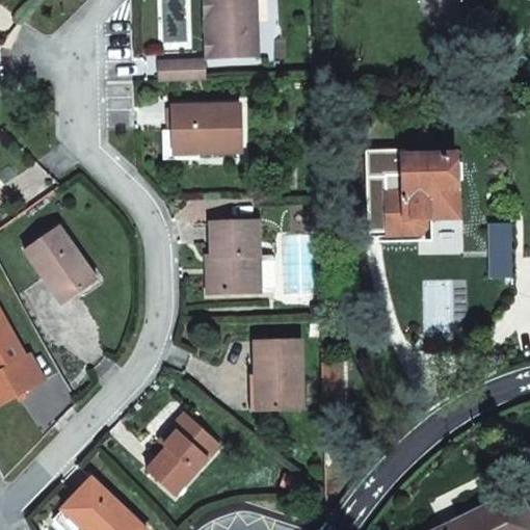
[(215,7),(215,0),(204,0),(206,18),(215,7)]
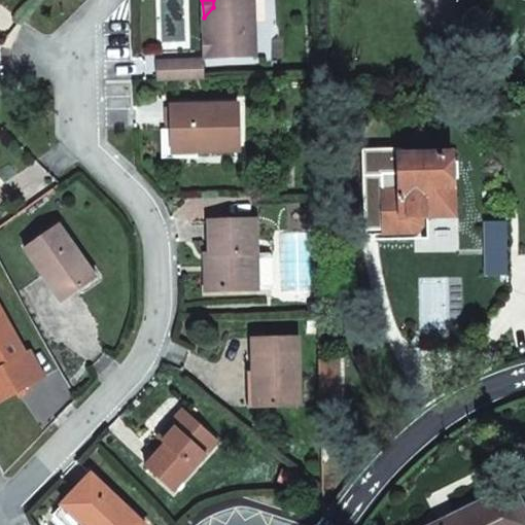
[(213,0),(213,7),(204,18),(204,31),(215,40),(215,57),(254,55),(253,40),(257,35),(257,25),(252,21),(251,0),(213,0)]
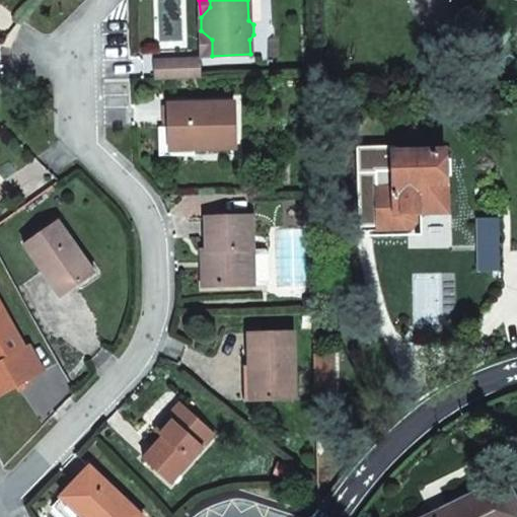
[(212,40),(201,30),(201,56),(212,56),(212,40)]
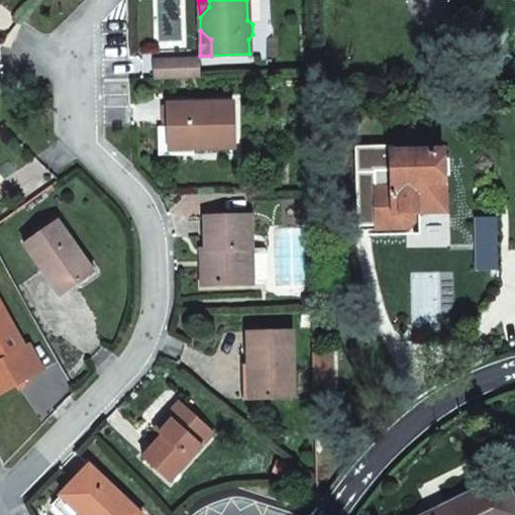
[(201,76),(200,56),(159,58),(159,68),(159,77),(201,76)]
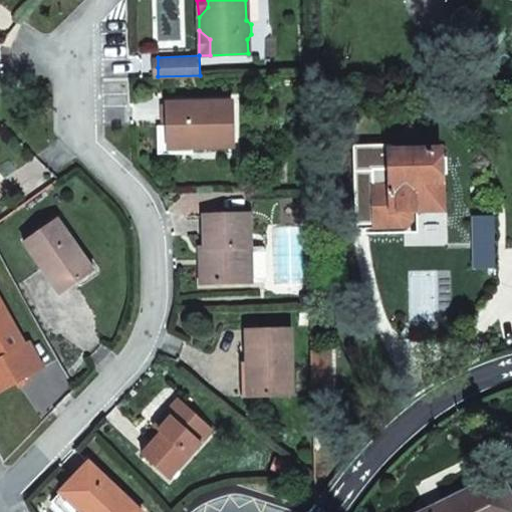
[(169,124),(170,142),(193,142),(193,147),(235,146),(233,99),(169,100),(169,112),(169,124)]
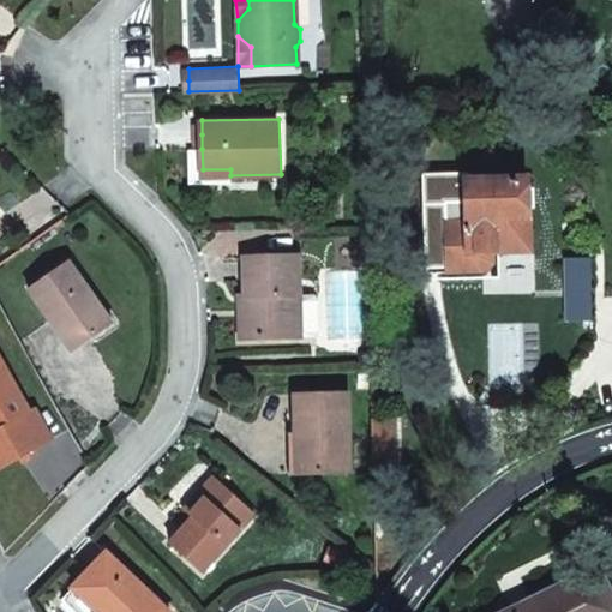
[(191,149),(191,183),(232,181),(231,175),(231,169),(203,169),(202,149),(191,149)]
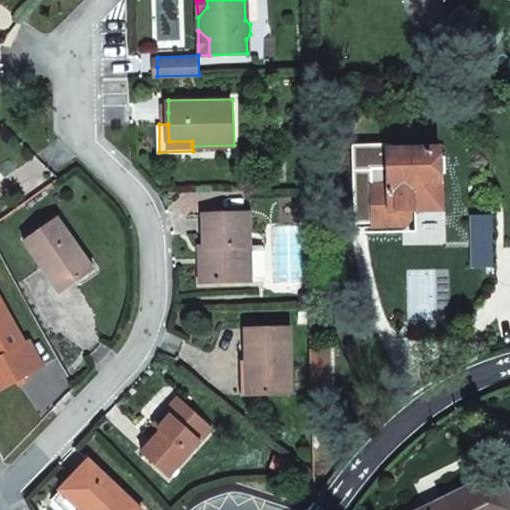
[(373,167),(376,226),(393,225),(406,226),(412,218),(411,209),(443,207),(442,177),(441,148),(390,149),(390,167),(373,167)]
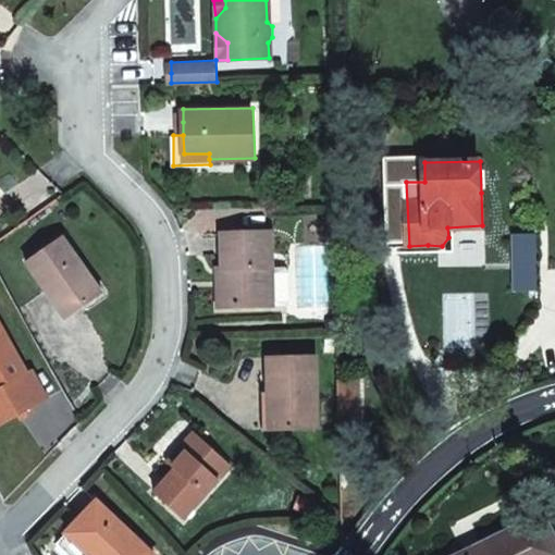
[(274,305),(272,230),(223,232),(224,266),(224,279),(227,279),(227,306),(251,305),(274,305)]
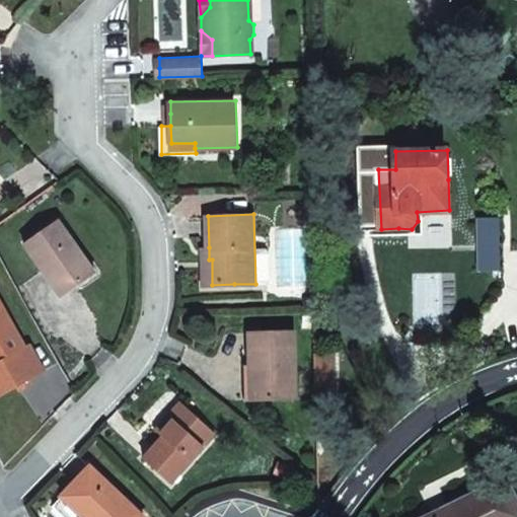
[(60,219),(25,243),(50,278),(55,274),(67,292),(82,282),(96,272),(60,219)]
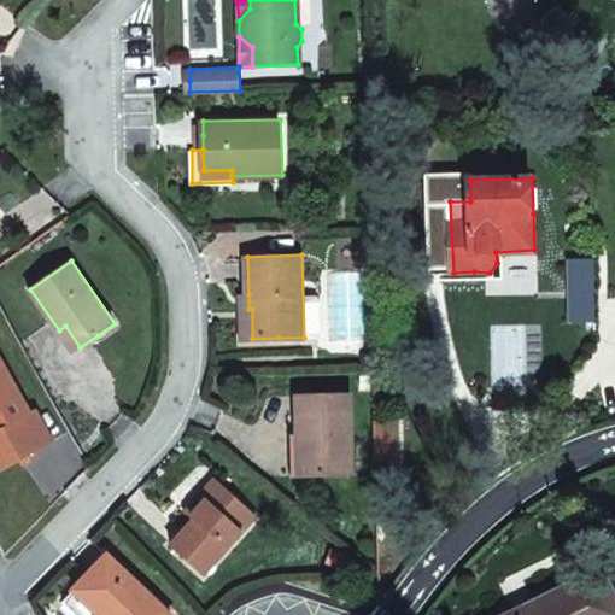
[(242,296),(244,339),(252,339),(252,309),(249,309),(249,294),(242,296)]
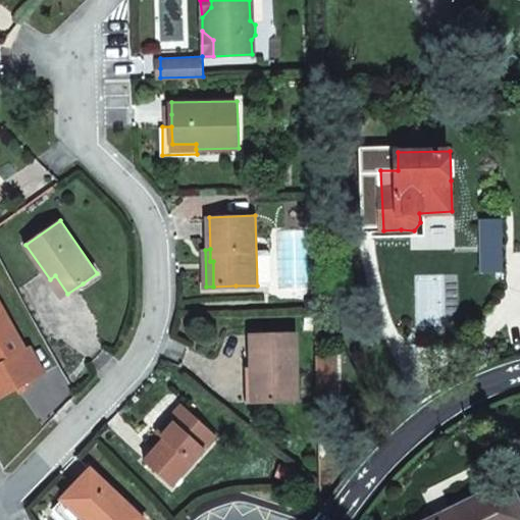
[(256,251),(257,286),(272,284),(271,250),(256,251)]
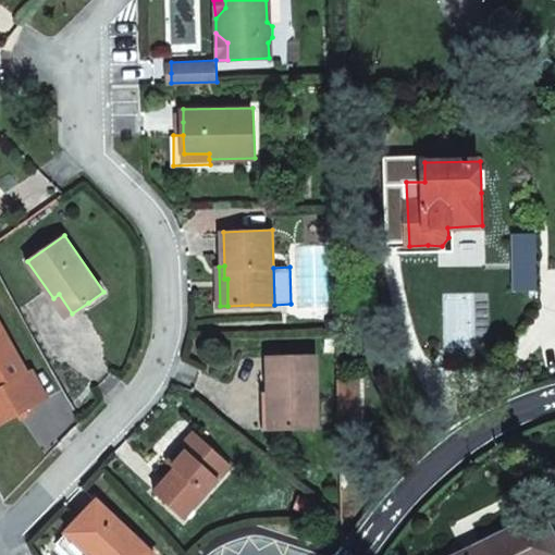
[(59,294),(53,298),(66,318),(72,313),(59,294)]
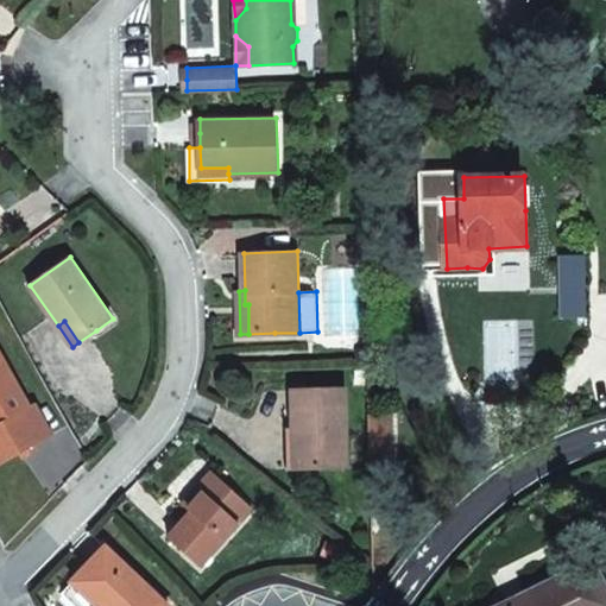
[(0,351),(0,464),(23,450),(54,433),(37,403),(31,405),(0,351)]
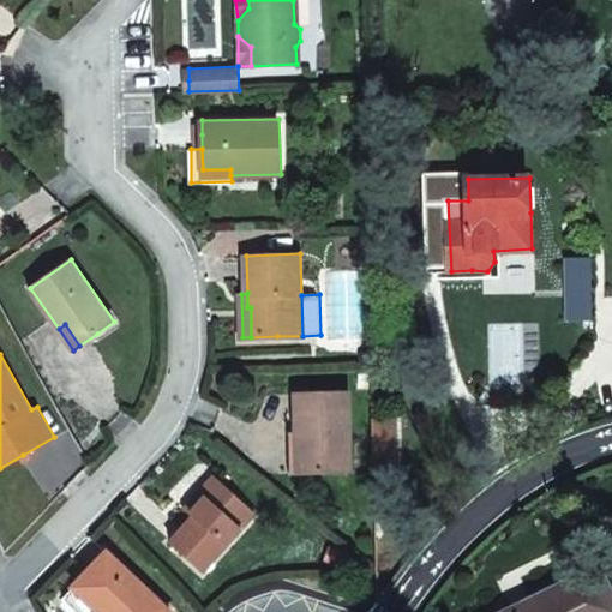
[(351,472),(349,390),(297,393),(298,412),(298,431),(289,431),(291,473),(351,472)]
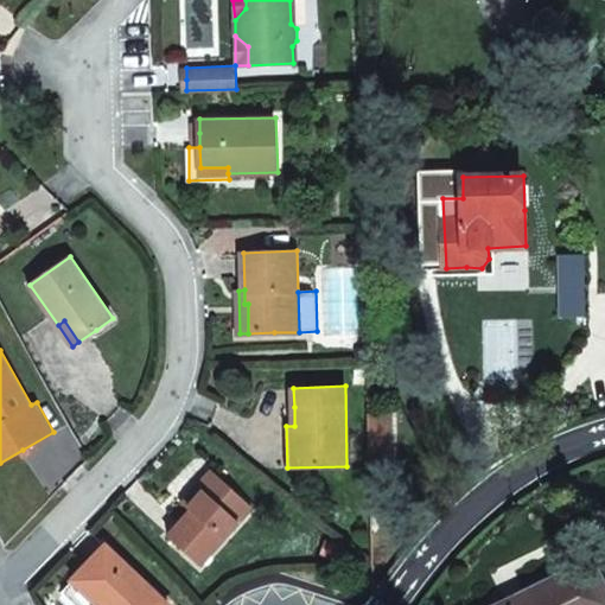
[(370,413),(371,462),(384,460),(383,413),(370,413)]
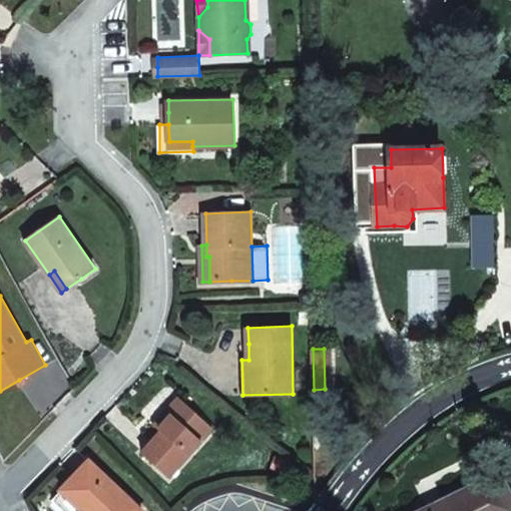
[(179,397),(155,423),(159,427),(183,401),(179,397)]
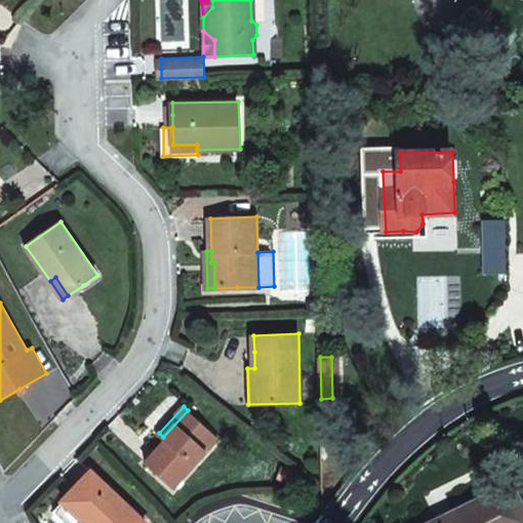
[(188,410),(163,437),(166,440),(156,451),(146,461),(174,487),(218,438),(188,410)]
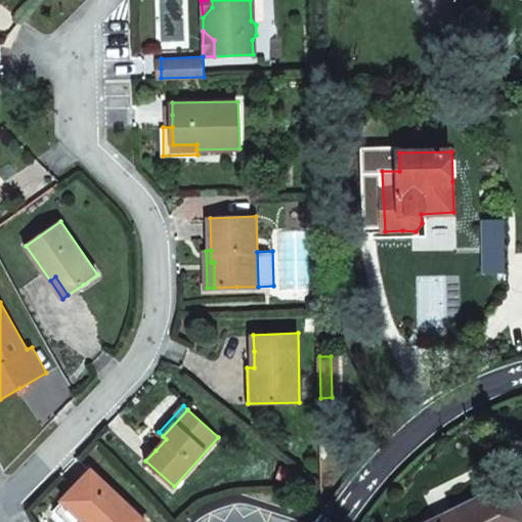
[(146,521),(147,521),(92,470),(78,485),(64,499),(87,521),(146,521)]
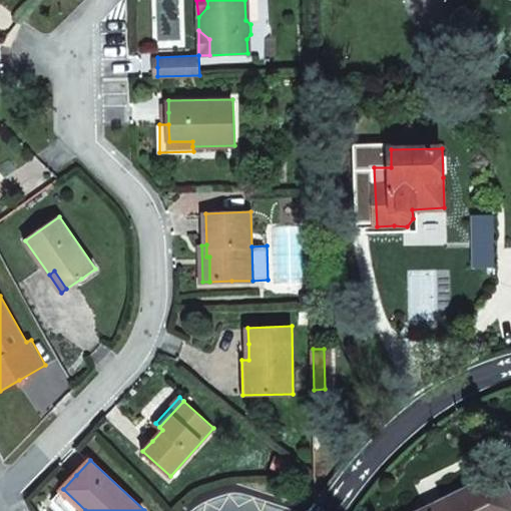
[(421,510),(510,510),(510,492),(501,472),(446,499),(421,510)]
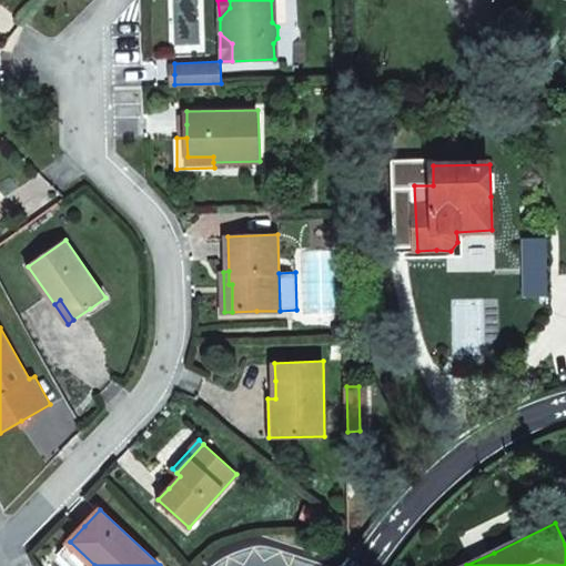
[(94,565),(70,542),(60,553),(73,565),(94,565)]
